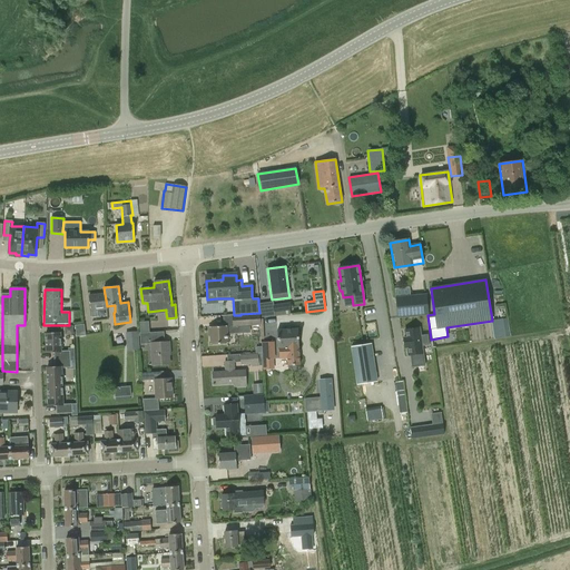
[(107,306),(105,294),(89,296),(91,317),(98,316),(97,311),(107,310),(107,306)]
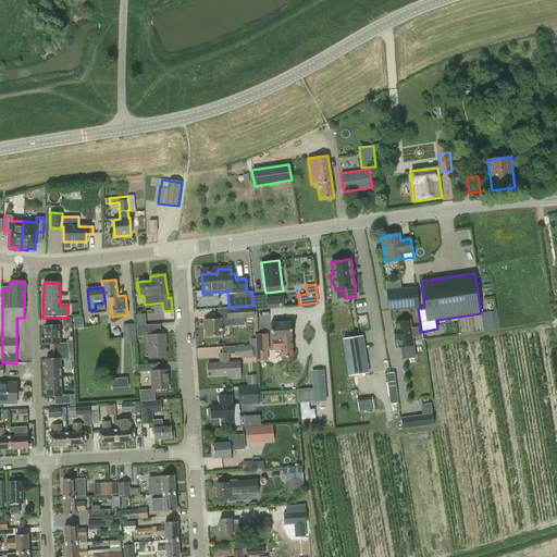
[(416,287),(387,291),(390,311),(418,308),(416,287)]
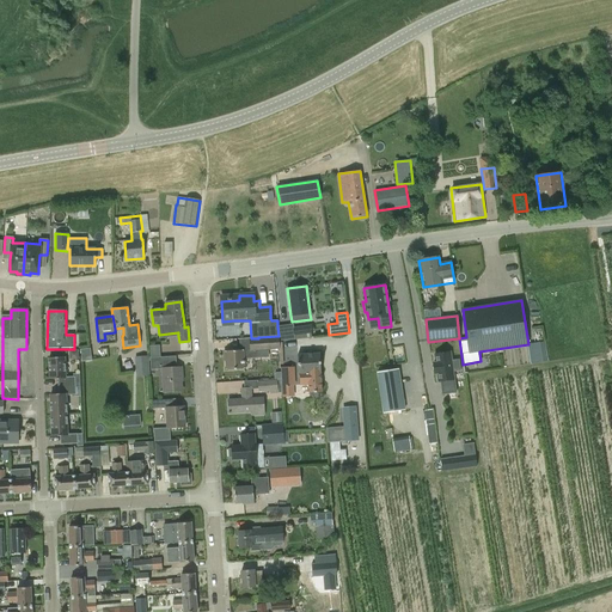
[(294,336),(313,334),(312,325),(293,328),(294,336)]
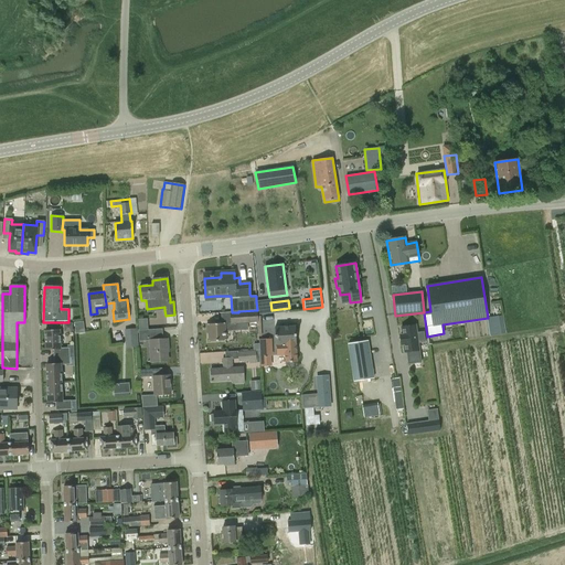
[(224,324),(208,326),(209,342),(225,341),(225,331),(237,331),(237,323),(247,323),(254,323),(256,322),(258,322),(257,310),(238,311),(238,312),(232,312),(231,312),(231,323),(224,324)]
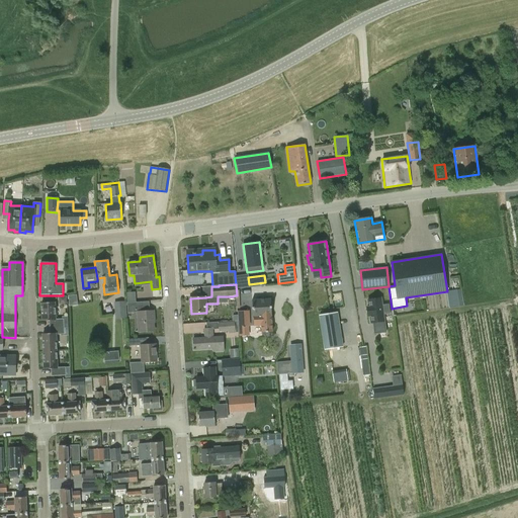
[(77,306),(76,295),(69,295),(70,306),(77,306)]
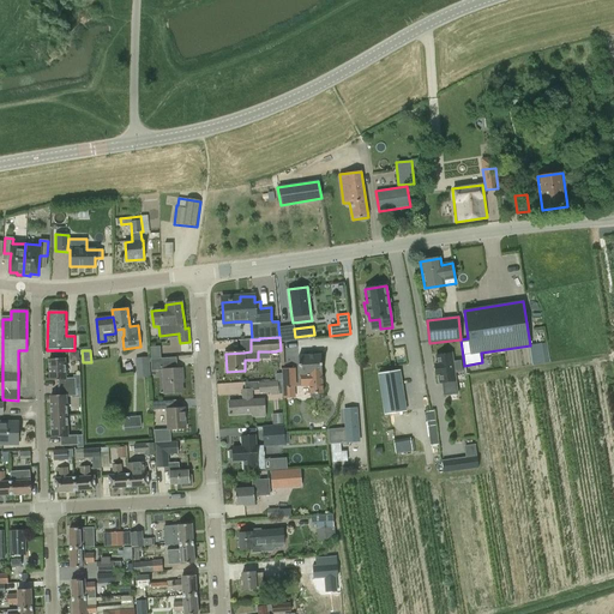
[(320,354),(299,355),(300,374),(301,385),(309,385),(309,393),(323,392),(320,354)]
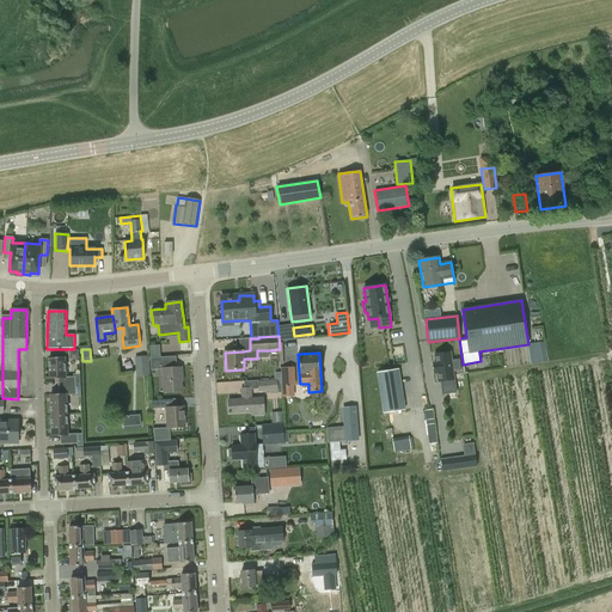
[(436,362),(434,362),(434,372),(438,372),(439,381),(440,381),(441,393),(456,392),(453,377),(452,372),(460,371),(459,359),(451,360),(451,354),(435,355),(436,362)]
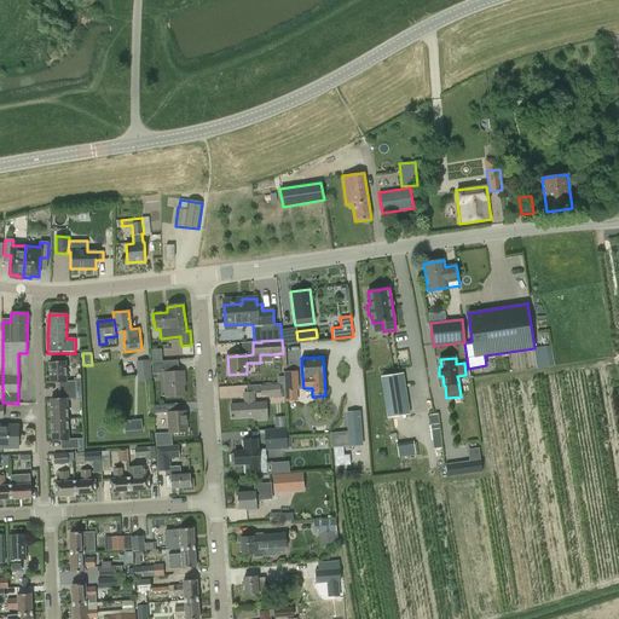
[(136,362),(138,381),(151,381),(150,360),(136,362)]
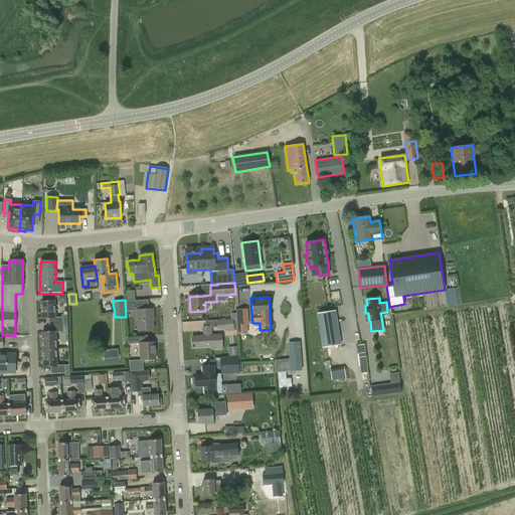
[(49,325),(62,325),(62,318),(54,318),(53,301),(40,301),(41,319),(49,319),(49,325)]
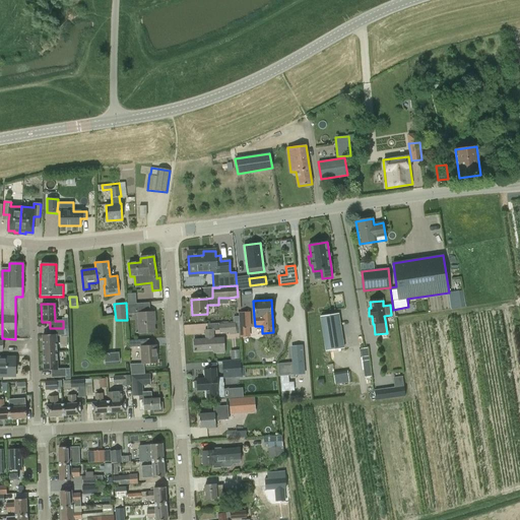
[(127,304),(128,314),(138,314),(137,304),(127,304)]
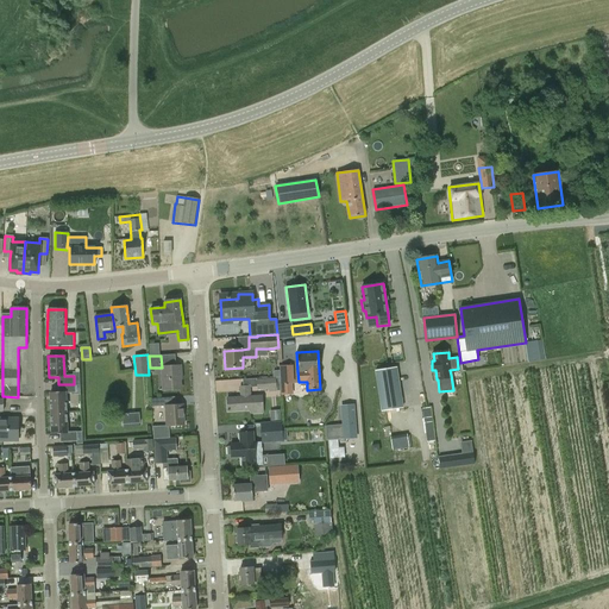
[(281,383),(293,383),(293,365),(280,365),(281,381),(281,383)]
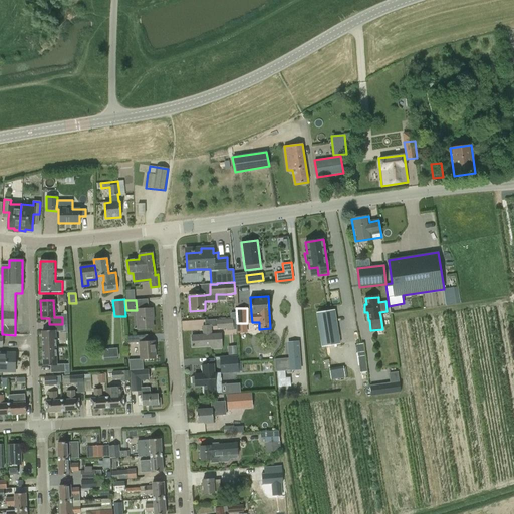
[(152,317),(153,317),(152,309),(136,311),(138,330),(153,329),(152,317)]
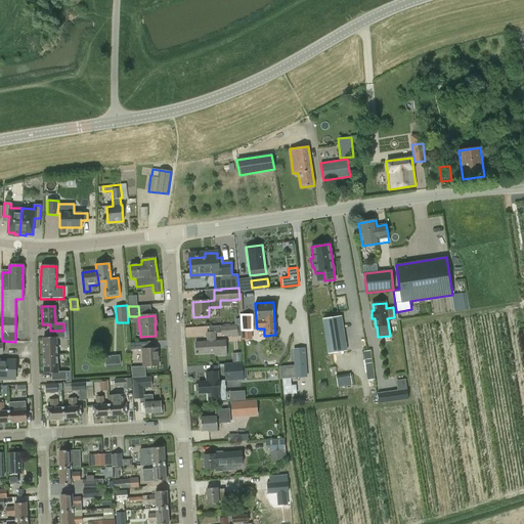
[(322,319),(328,353),(346,350),(341,316),(322,319)]
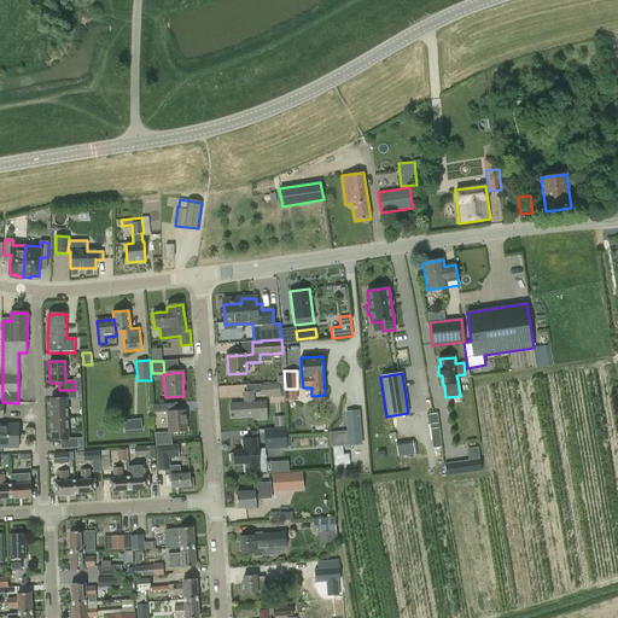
[(277,383),(261,384),(261,392),(261,396),(273,395),(280,395),(280,383),(277,383)]
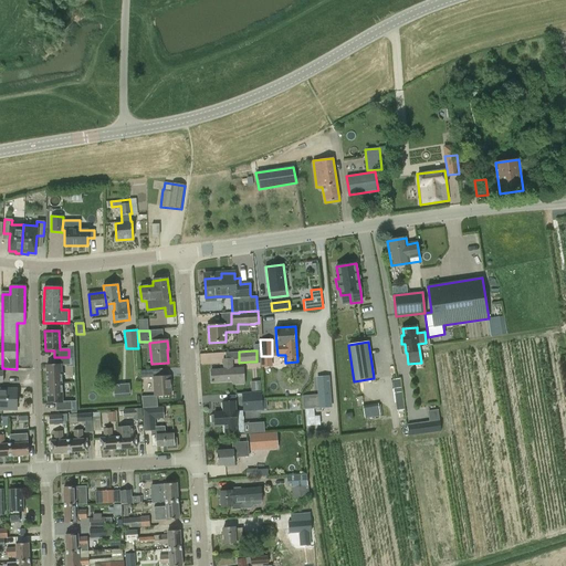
[(46,365),(48,384),(62,384),(61,365),(69,365),(69,357),(54,357),(54,364),(46,365)]
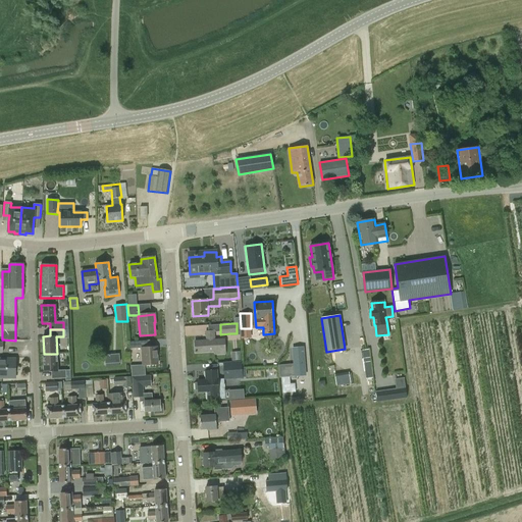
[(195,353),(215,352),(215,355),(225,355),(224,338),(214,340),(213,331),(205,332),(206,342),(195,342),(195,353)]
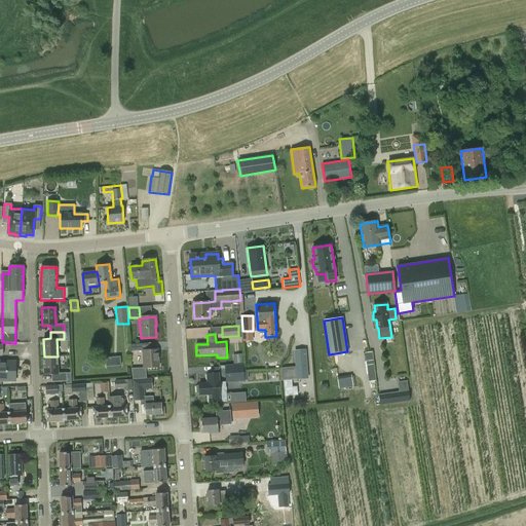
[(153,350),(142,351),(144,368),(144,369),(145,369),(159,368),(157,350),(153,350)]
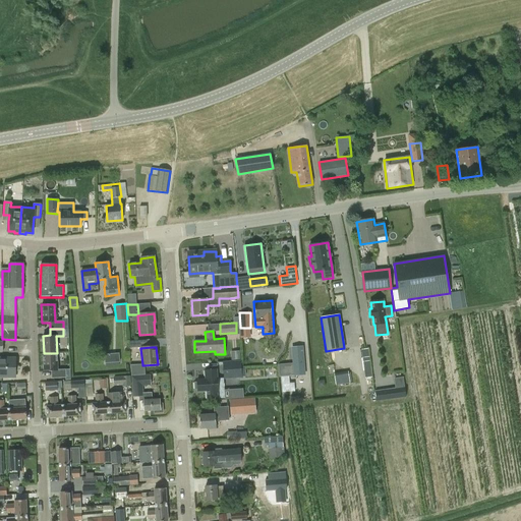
[(281,377),(289,375),(305,374),(303,347),(292,347),(293,363),(278,364),(279,377),(281,377)]
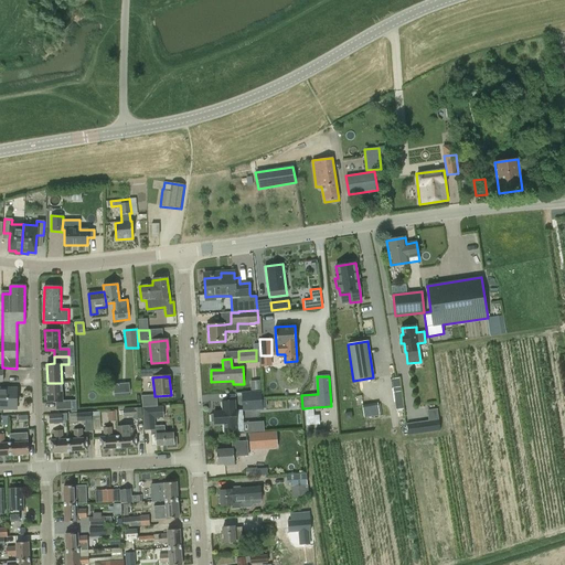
[(401,376),(393,377),(397,409),(405,408),(401,376)]
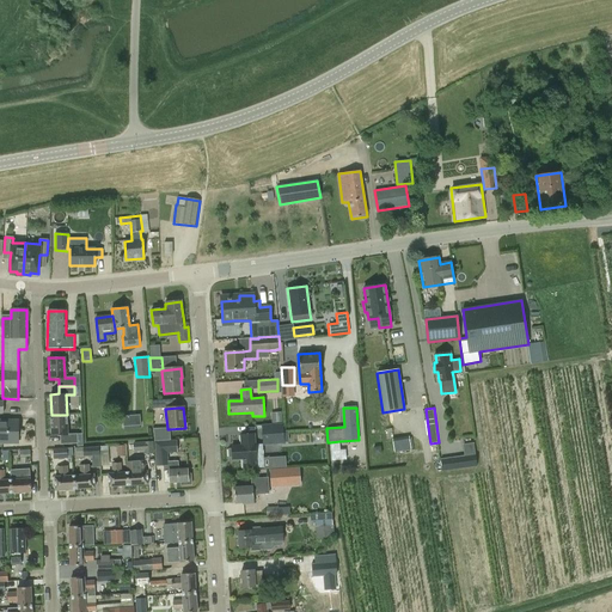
[(67,415),(51,415),(51,436),(61,436),(61,444),(77,442),(77,434),(67,435),(67,415)]
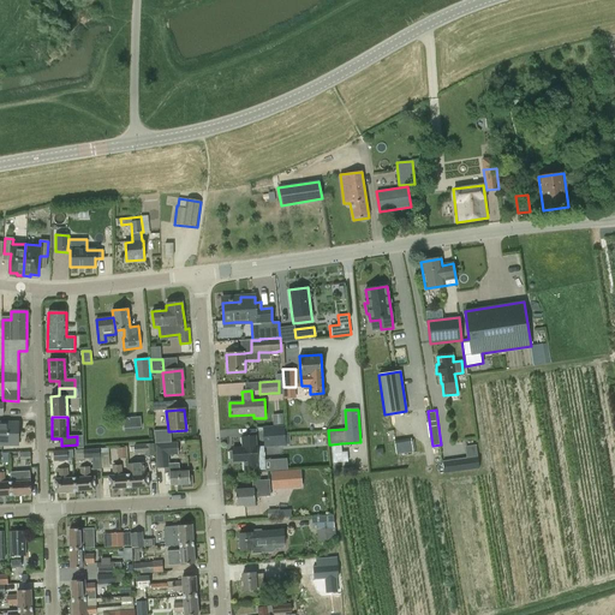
[(123,418),(124,429),(141,428),(141,417),(123,418)]
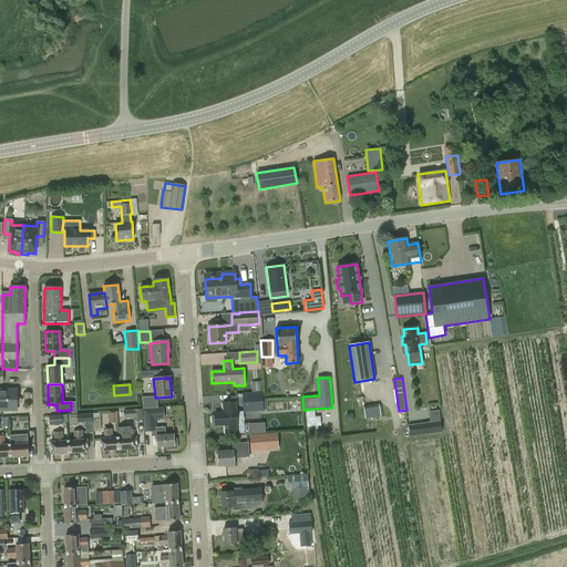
[(0,411),(18,412),(18,389),(0,388),(0,411)]
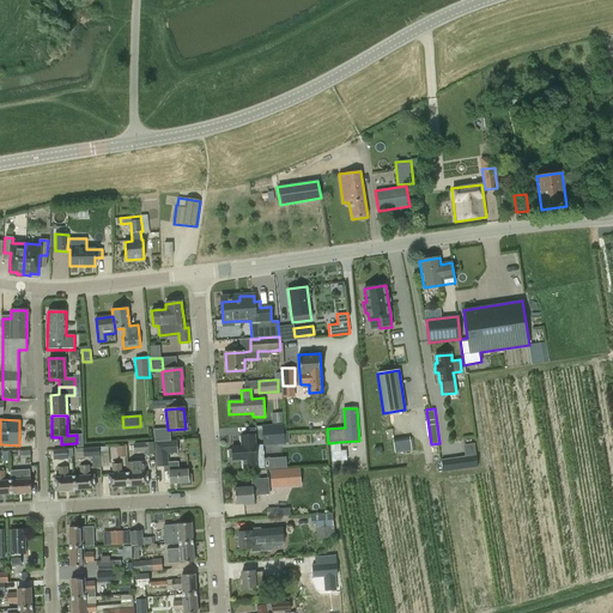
[(283,424),(262,425),(262,437),(277,436),(278,444),(283,444),(284,444),(283,424)]
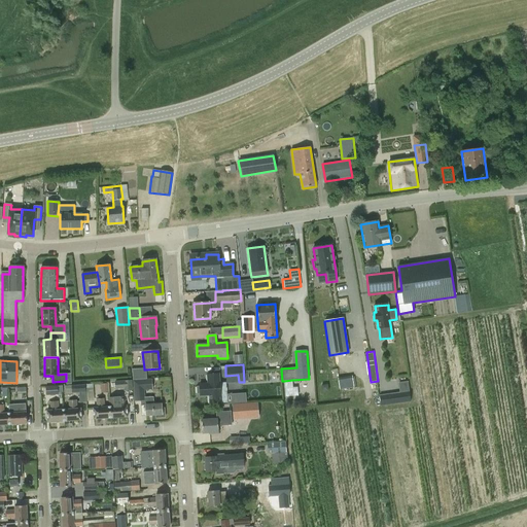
[(144,369),(132,370),(133,380),(146,380),(145,370),(144,370),(144,369)]
